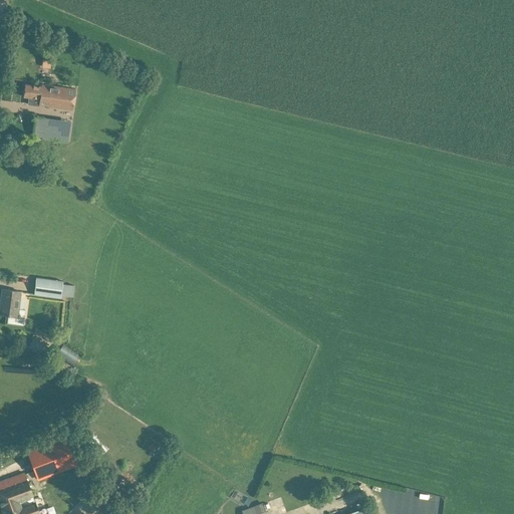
[(52,67),(52,56),(41,56),(41,67),(52,67)]
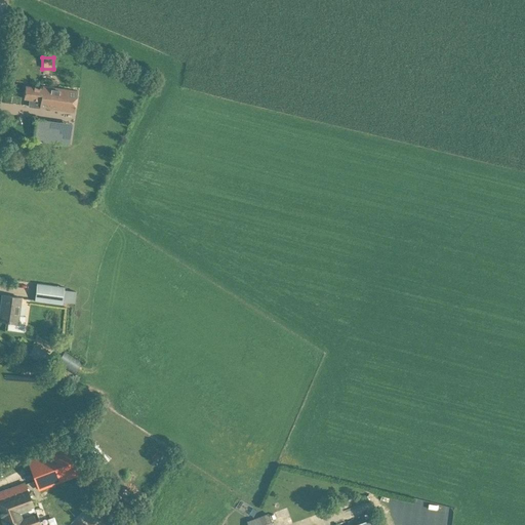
[(39,87),(26,86),(24,98),(30,99),(29,107),(40,108),(40,107),(74,112),(77,91),(42,86),(42,88),(40,88),(40,87),(39,87)]
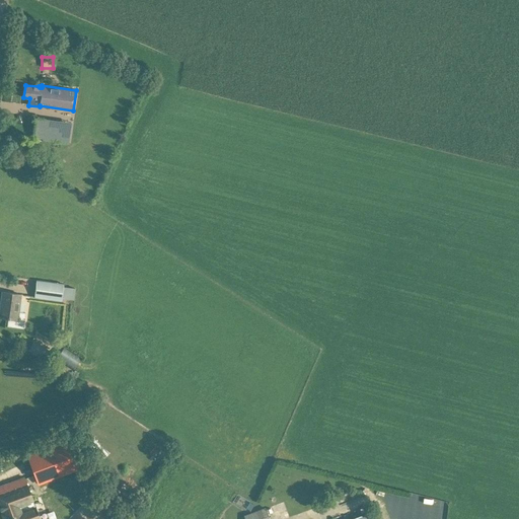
[(35,118),(32,138),(47,140),(49,120),(35,118)]
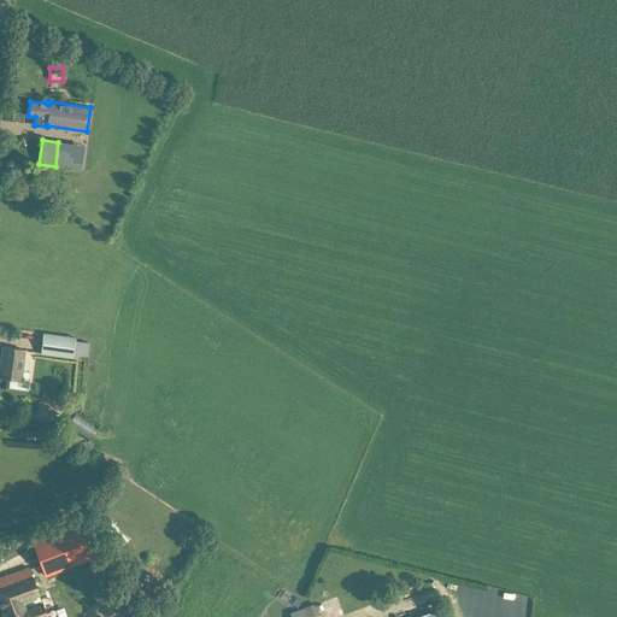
[(75,339),(42,334),(40,354),(74,358),(75,339)]
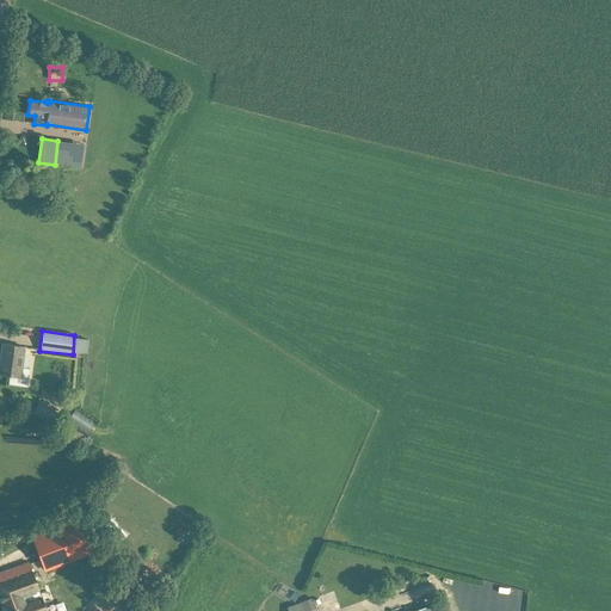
[(1,374),(13,375),(20,376),(24,346),(2,344),(1,357),(4,357),(1,374)]
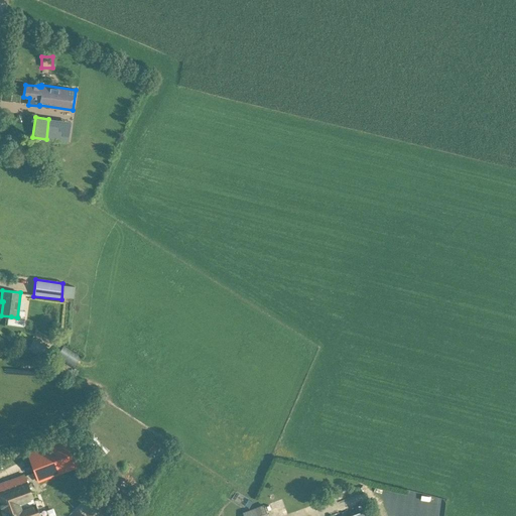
[(27,453),(38,483),(80,468),(74,449),(67,453),(62,439),(27,453)]
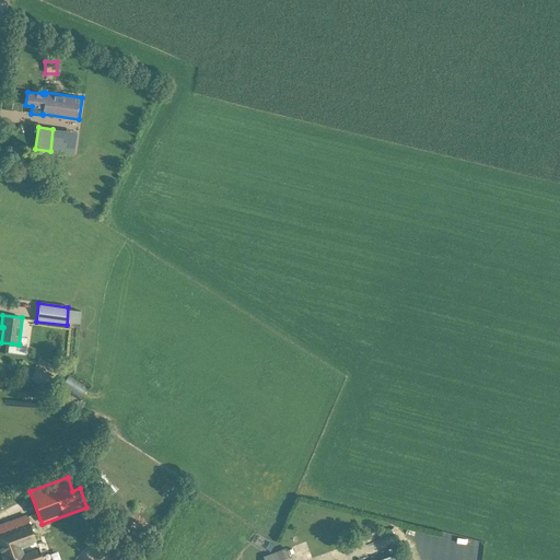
[(3,524),(0,524),(0,548),(4,559),(39,559),(33,540),(35,539),(26,515),(3,524)]
